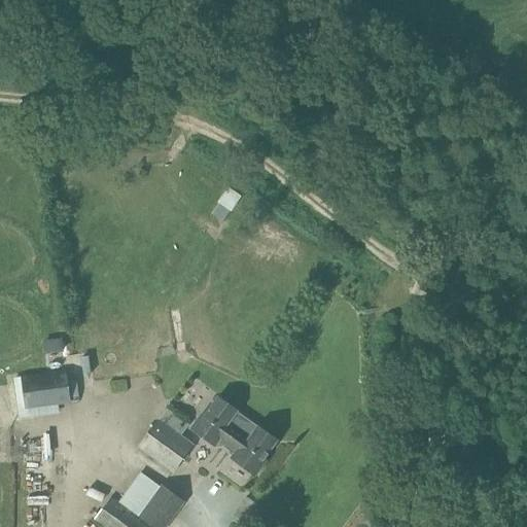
[(242,198),(229,188),(218,204),(232,212),(242,198)]
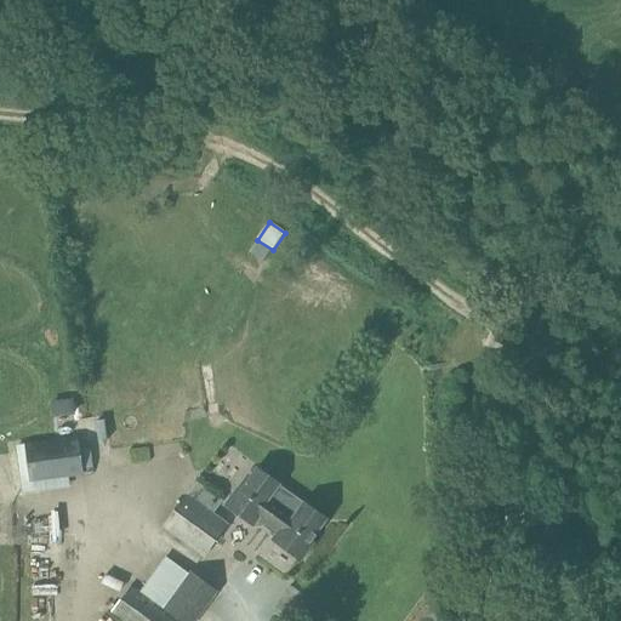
[(30,484),(84,477),(79,438),(24,445),(26,451),(6,454),(11,485),(30,484)]
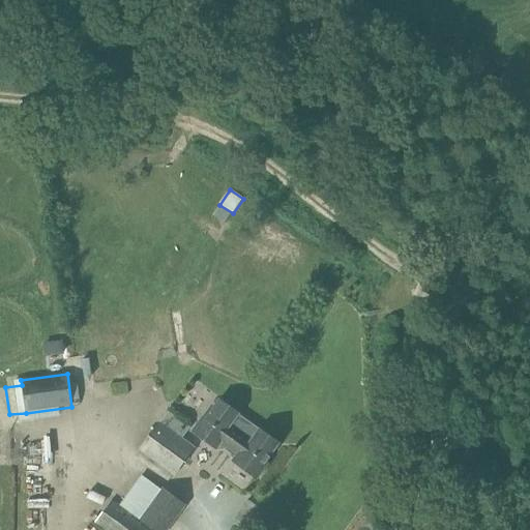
[(268,460),(281,442),(262,429),(253,441),(231,425),(238,416),(219,403),(207,420),(204,418),(195,432),(218,449),(221,445),(237,457),(235,461),(259,478),(270,462),(268,460)]
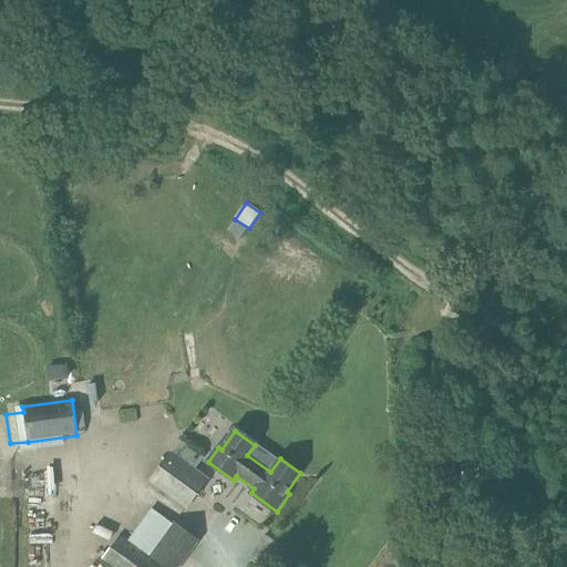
[(178,441),(171,452),(169,452),(148,482),(187,511),(209,478),(195,470),(204,457),(178,441)]
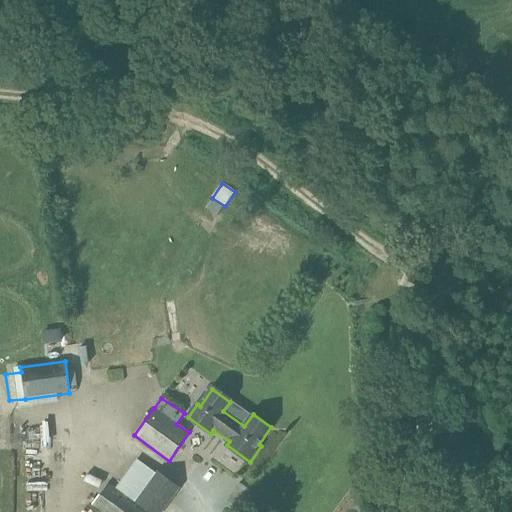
[(108,483),(91,506),(99,511),(163,511),(179,488),(157,472),(155,474),(141,463),(120,491),(108,483)]
